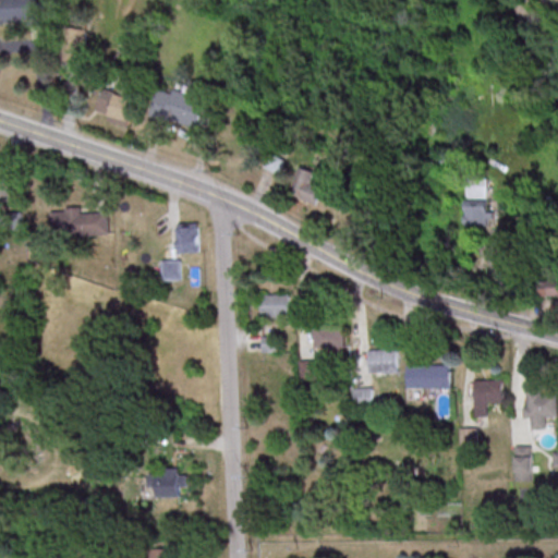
[(0,0),(0,23),(39,23),(39,0),(0,0)]
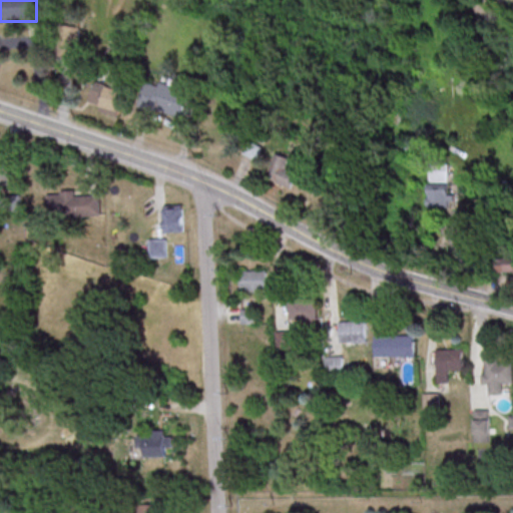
[(147,78),(139,105),(181,118),(189,91),(147,78)]
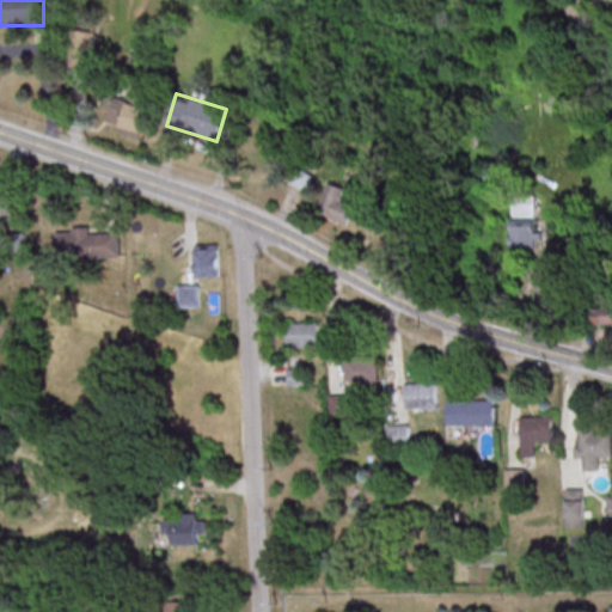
[(140,138),(151,109),(116,96),(105,124),(140,138)]
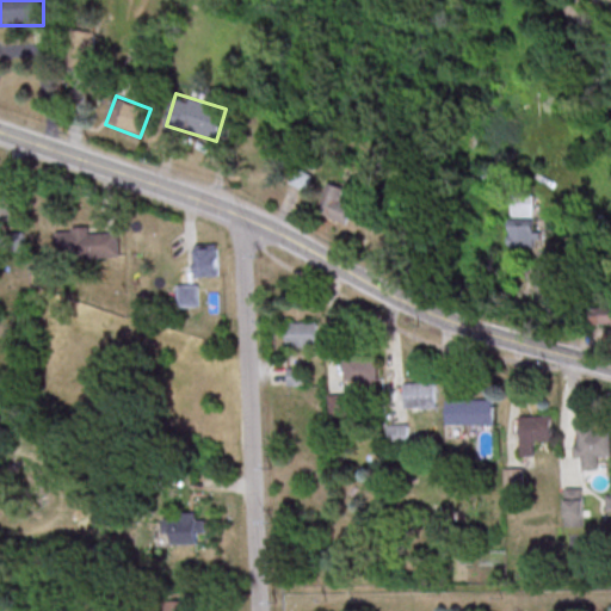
[(272,172),(272,147),(246,147),(246,172),(272,172)]
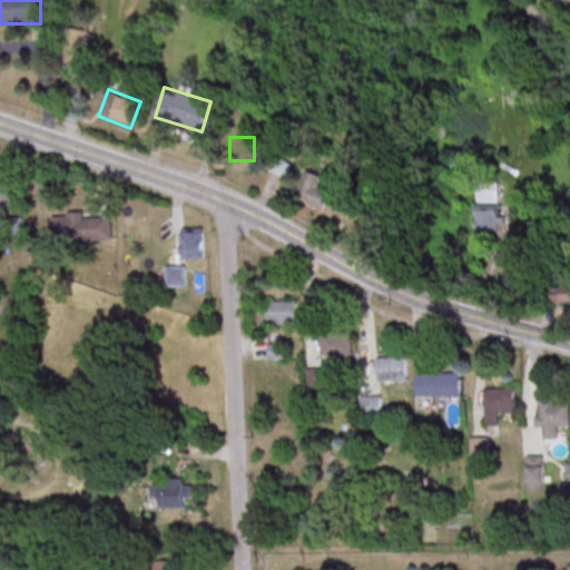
[(271,169),(284,177),(294,159),(281,151),(271,169)]
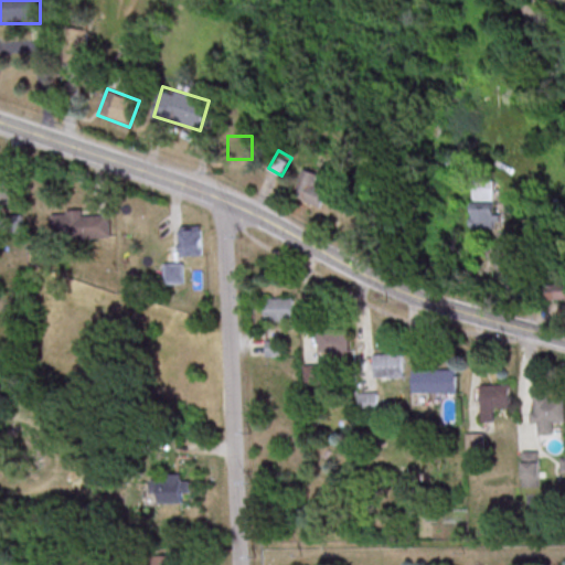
[(294,195),(320,206),(328,188),(317,183),(320,174),(305,168),(294,195)]
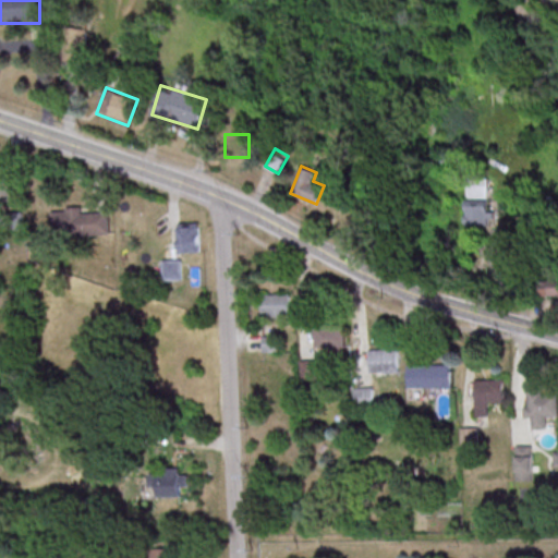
[(0,204),(12,205),(12,179),(0,179),(0,204)]
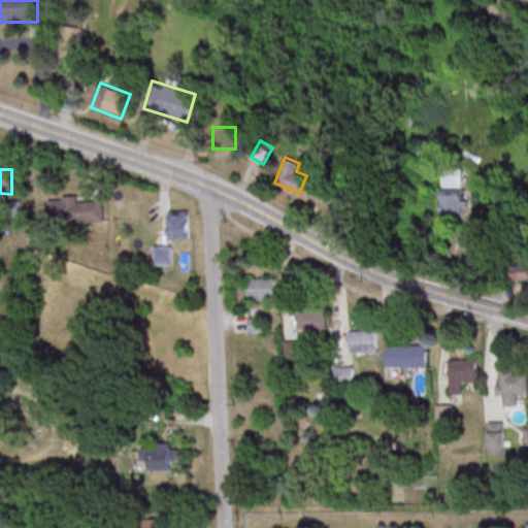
[(439,175),(439,216),(473,216),(473,199),(462,199),(462,175),(439,175)]
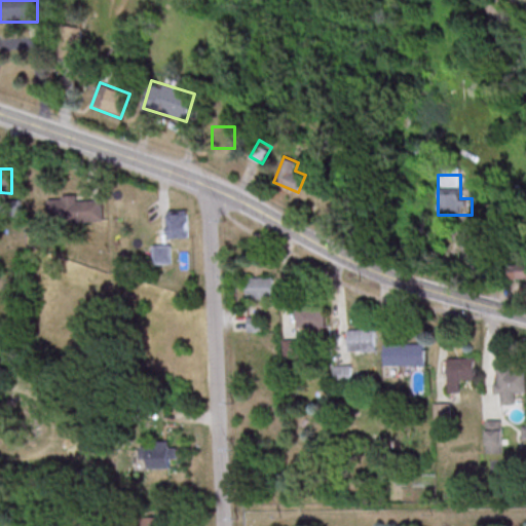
[(104,221),(104,197),(48,197),(48,221),(104,221)]
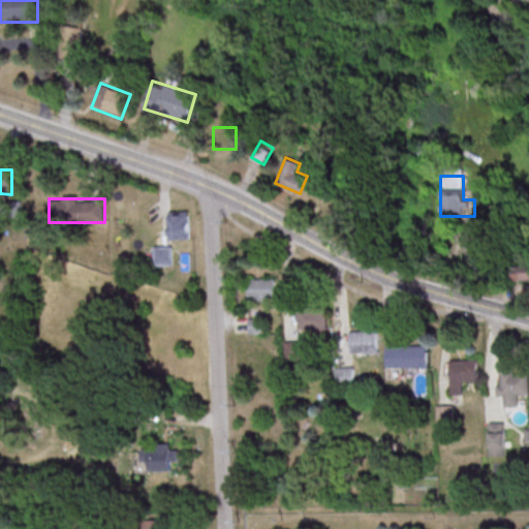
[(190,211),(168,211),(168,240),(190,240),(190,211)]
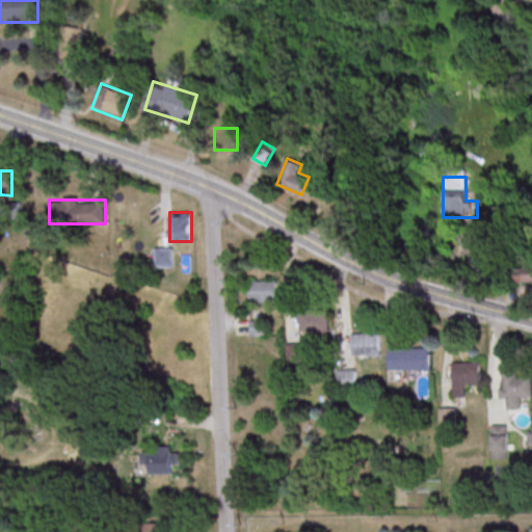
[(174,267),(174,247),(155,247),(155,267),(174,267)]
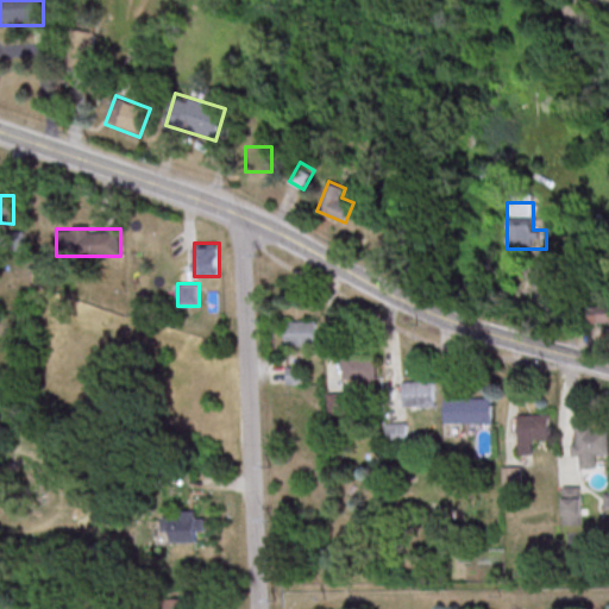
[(608,306),(589,306),(589,324),(608,322),(608,306)]
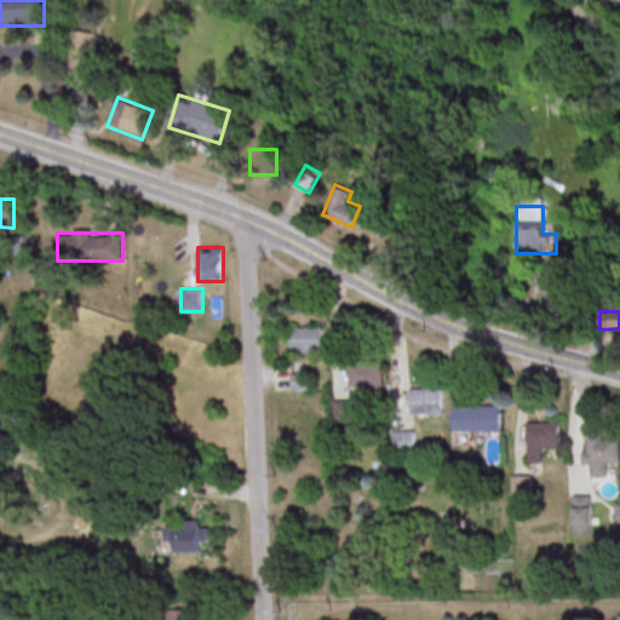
[(323,326),(292,326),(292,351),(323,351),(323,326)]
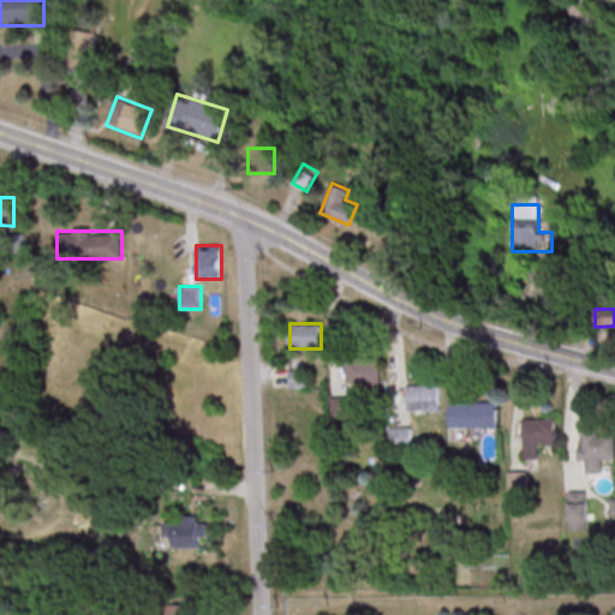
[(347,382),(381,382),(381,359),(347,359),(347,382)]
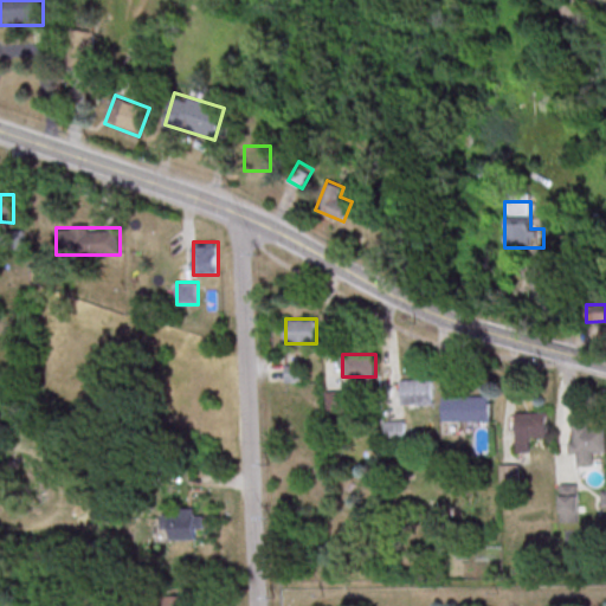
[(433,379),(403,379),(403,404),(433,404),(433,379)]
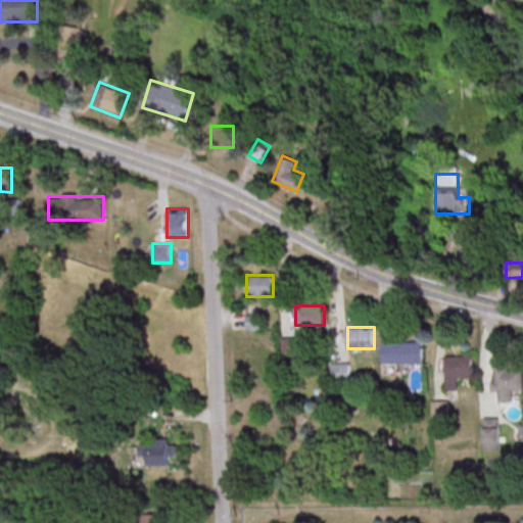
[(299,337),(282,337),(282,354),(299,354),(299,337)]
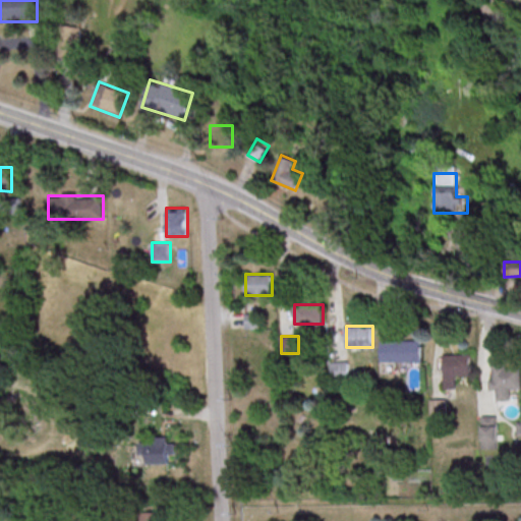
[(422,340),(382,340),(382,362),(422,362),(422,340)]
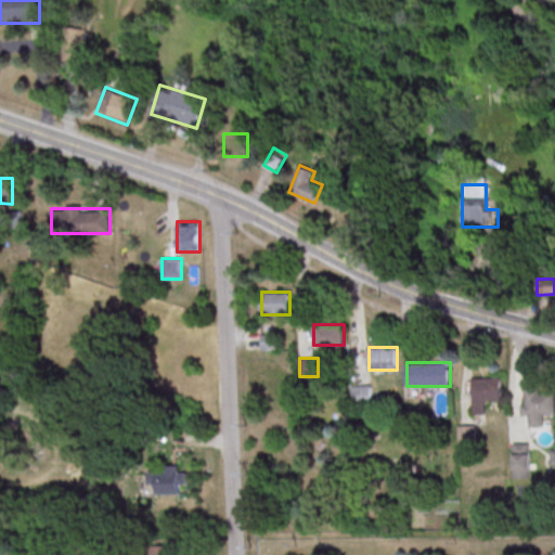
[(503,401),(503,377),(474,377),(474,414),(488,414),(488,401),(503,401)]
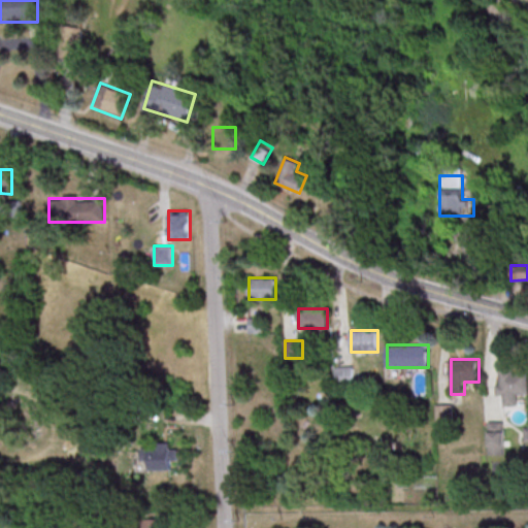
[(527,369),(498,369),(498,396),(504,396),(504,405),(518,405),(518,395),(527,394),(527,369)]
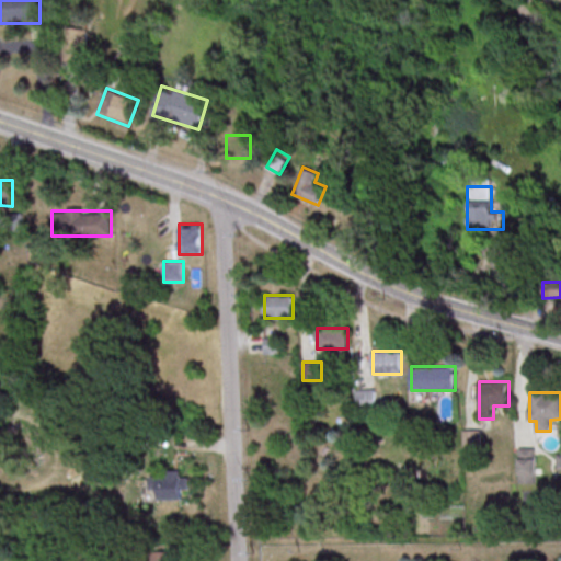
[(519,482),(536,482),(536,448),(519,448),(519,482)]
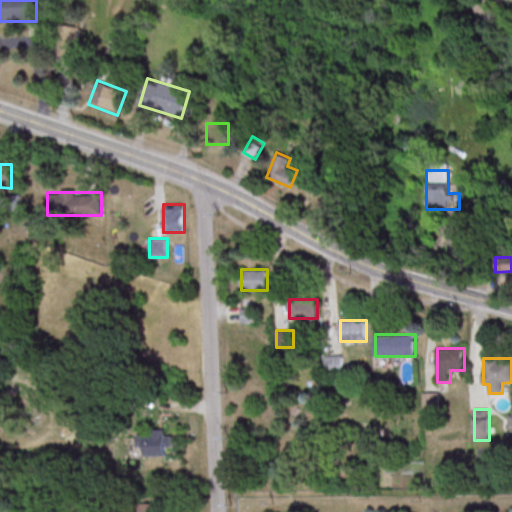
[(145,456),(168,456),(168,448),(173,448),(173,432),(138,432),(138,445),(145,445),(145,456)]
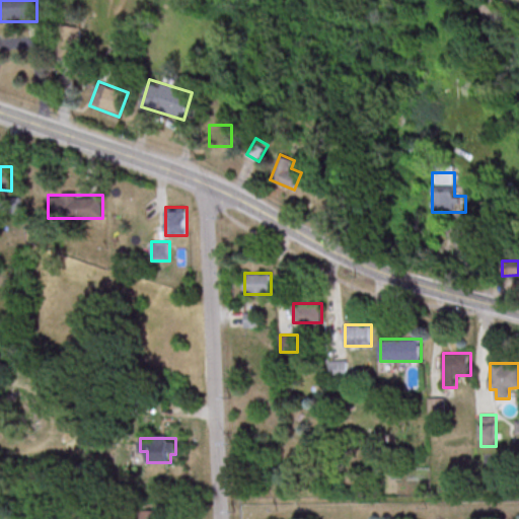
[(160,518),(161,510),(141,510),(140,518),(160,518)]
